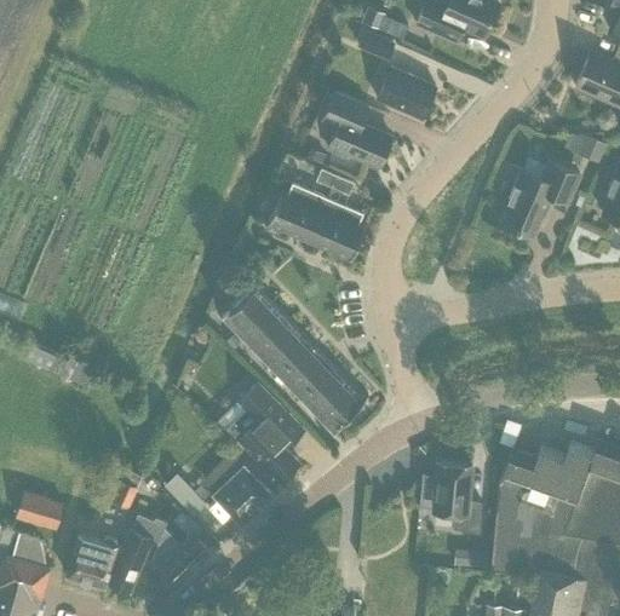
[(423,9),(415,26),(447,40),(458,44),(464,30),(483,39),(492,22),(494,23),(499,11),(497,10),(498,5),(486,0),(430,0),(426,11),(423,9)]
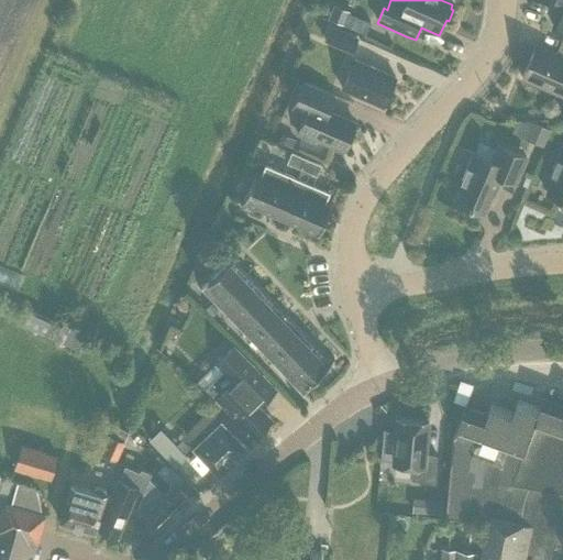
[(562,7),(562,8),(553,30),(562,33),(562,0),(556,0),(555,4),(562,7)]
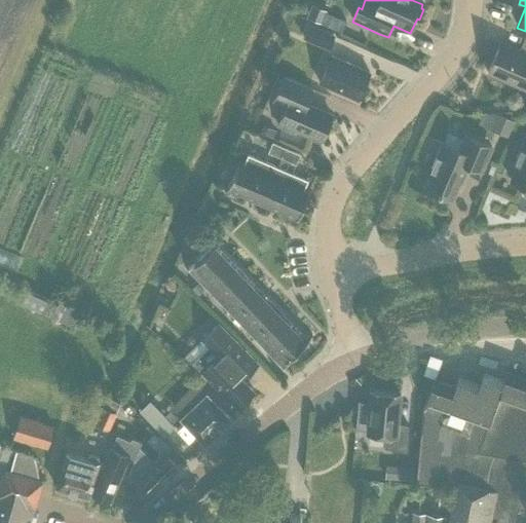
[(334,38),(309,28),(303,40),(329,51),(334,38)]
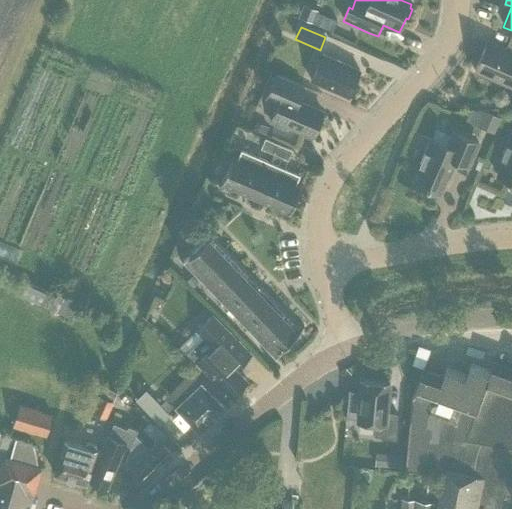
[(511,36),(505,52),(487,44),(475,73),(511,89),(511,36)]
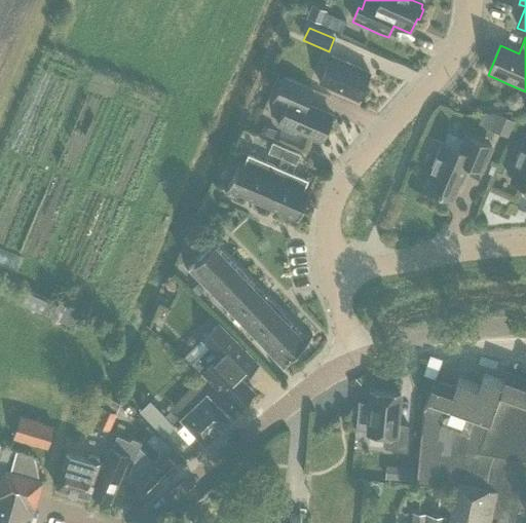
[(331,59),(320,85),(358,102),(370,75),(331,59)]
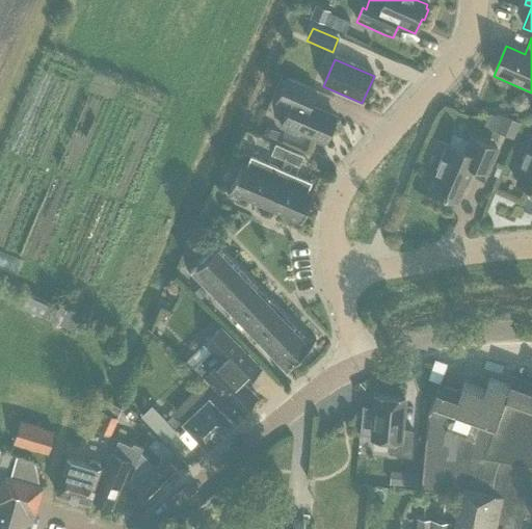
[(324,144),(336,118),(310,107),(311,104),(310,104),(315,93),(287,80),(276,104),(290,110),(282,130),(297,136),(298,133),(324,144)]
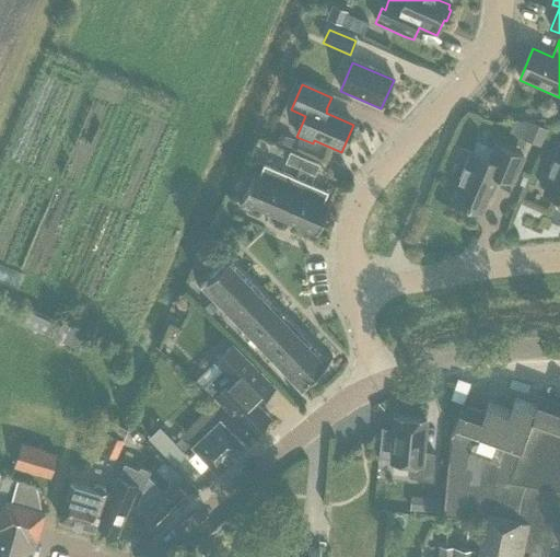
[(540,149),(548,132),(531,124),(523,140),(540,149)]
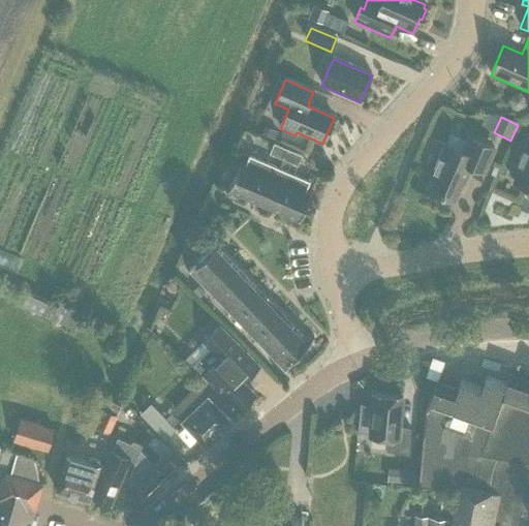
[(428,192),(455,204),(462,185),(464,186),(471,169),(485,175),(495,151),(468,140),(462,154),(444,147),(434,173),(435,174),(428,192)]
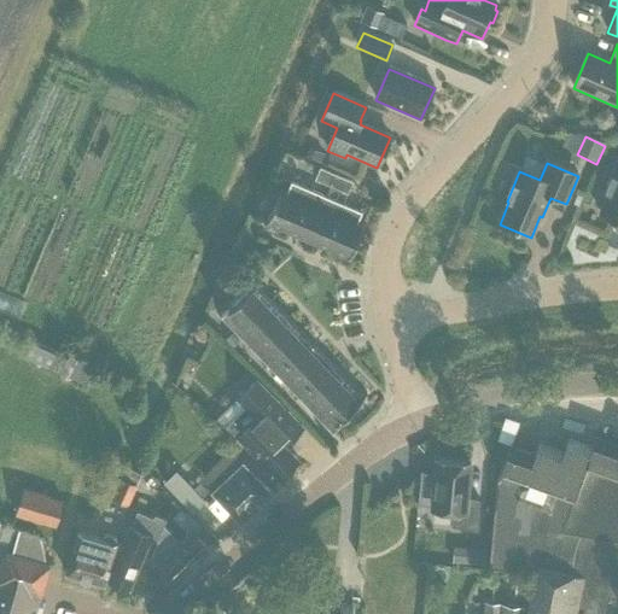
[(608,194),(600,215),(617,222),(617,163),(605,193),(608,194)]
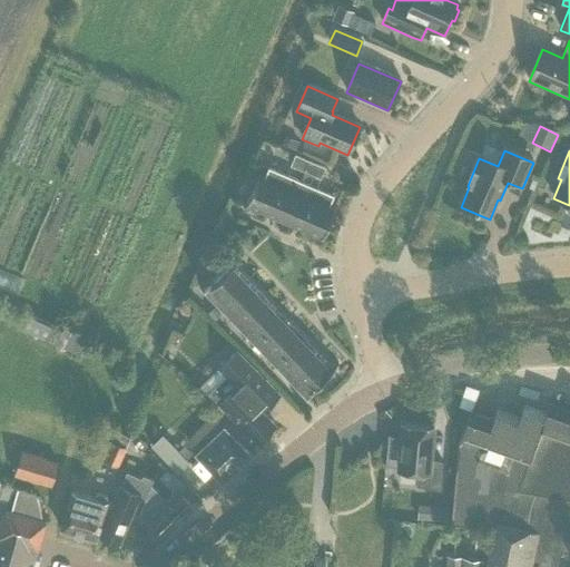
[(304,170),(308,159),(294,154),(290,164),(304,170)]
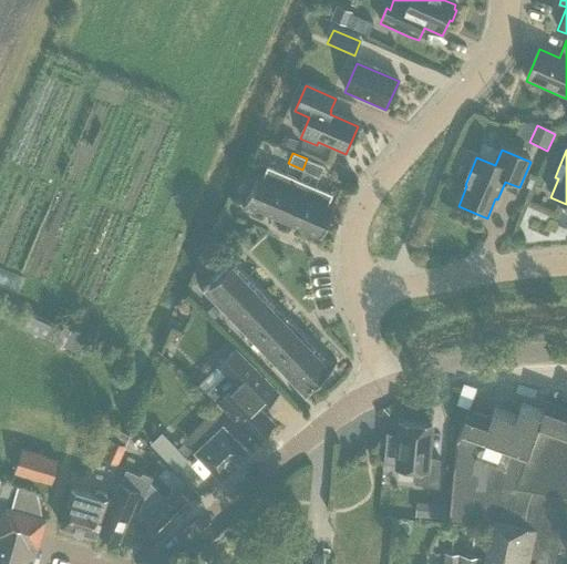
[(307,159),(302,170),(318,176),(322,165),(307,159)]
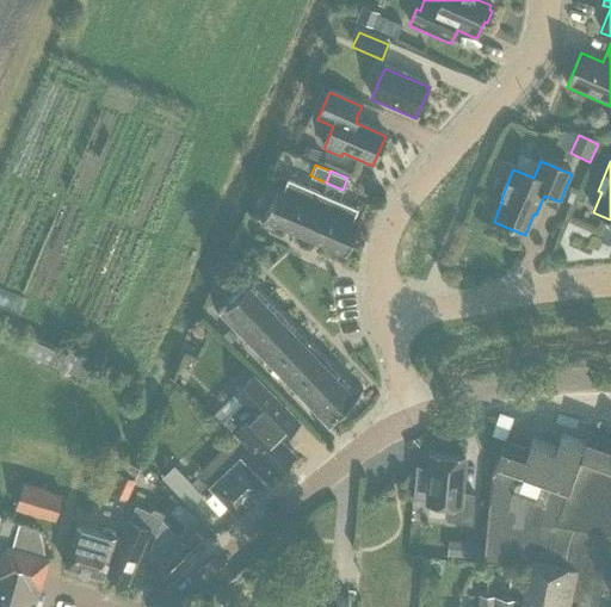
[(304,241),(323,197),(288,183),(283,193),(278,191),(264,223),(304,241)]
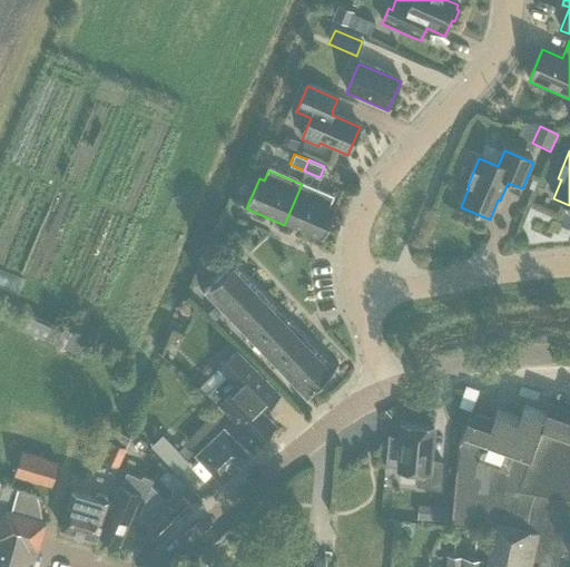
[(334,198),(302,184),(284,225),(322,241),(335,212),(330,208),(334,198)]
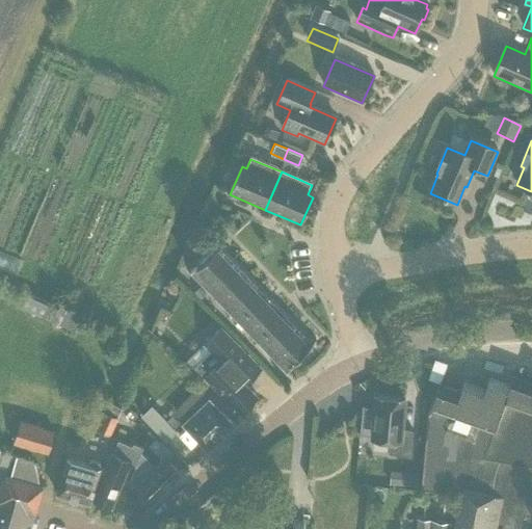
[(211,292),(238,266),(219,246),(192,273),(211,292)]
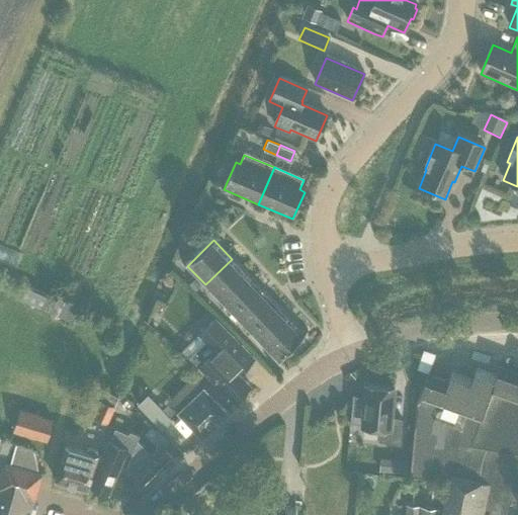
[(232,259),(205,284),(224,304),(250,278),(232,259)]
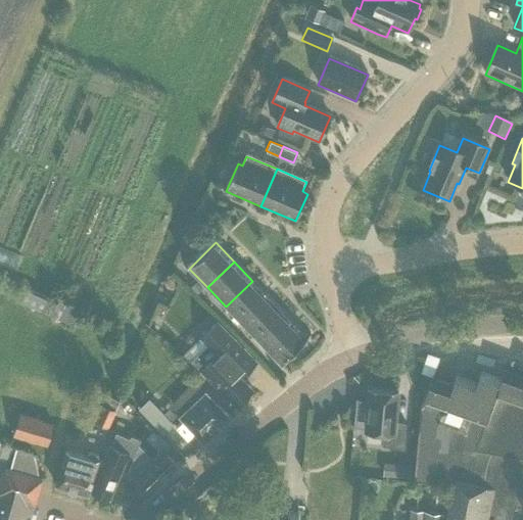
[(244,326),(271,300),(252,281),(226,306),(244,326)]
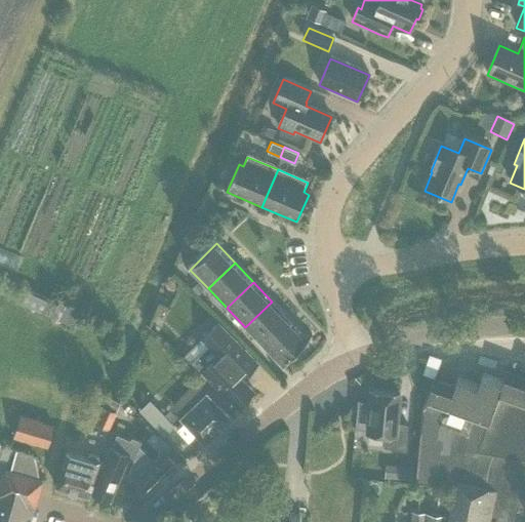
[(30,291),(22,307),(39,315),(46,298),(30,291)]
